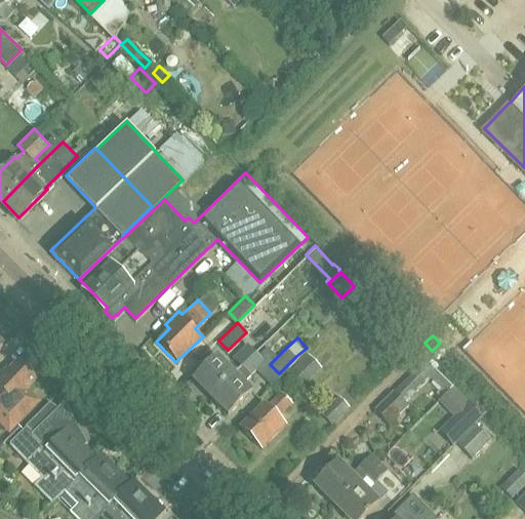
[(211,394),(256,351),(246,341),(233,354),(241,363),(234,370),(217,353),(194,376),(211,394)]
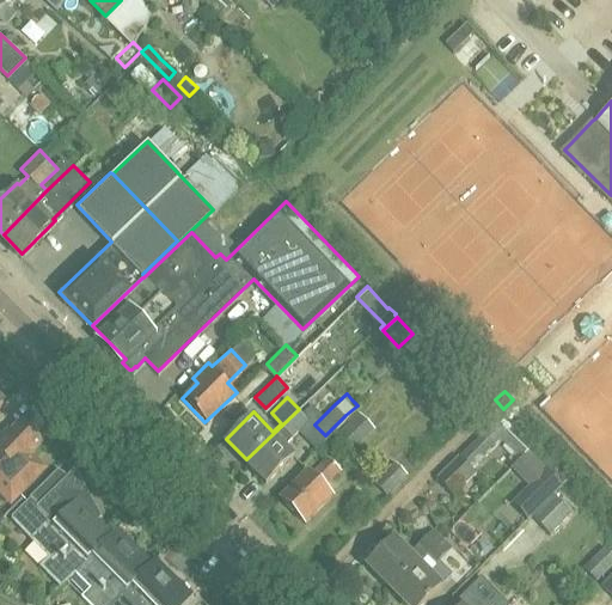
[(359,408),(338,427),(354,446),(375,425),(359,408)]
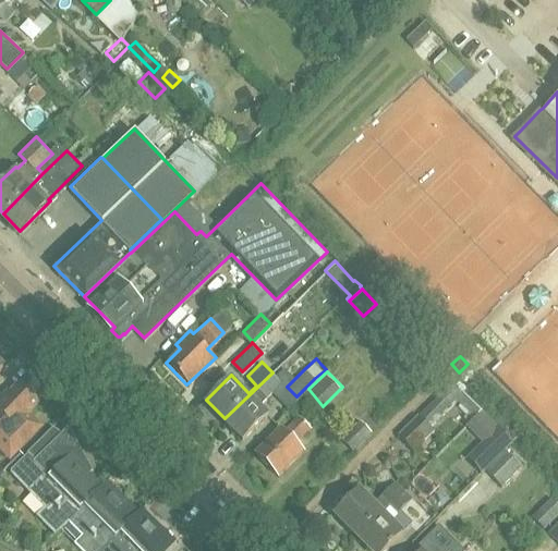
[(282,382),(273,372),(225,418),(243,438),(268,413),(257,402),(266,394),(268,396),(282,382)]
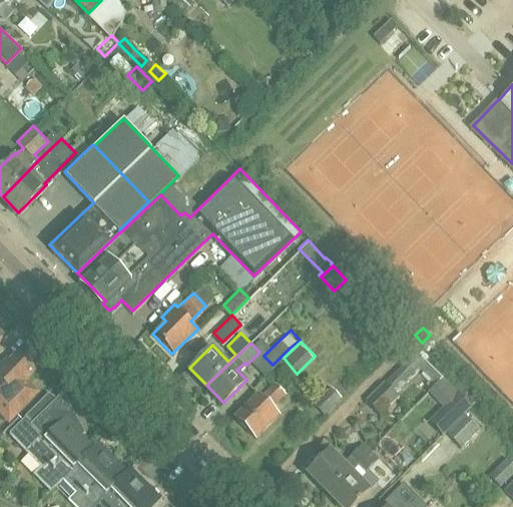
[(36,388),(26,377),(36,367),(18,349),(10,358),(7,355),(0,362),(0,406),(9,415),(36,388)]
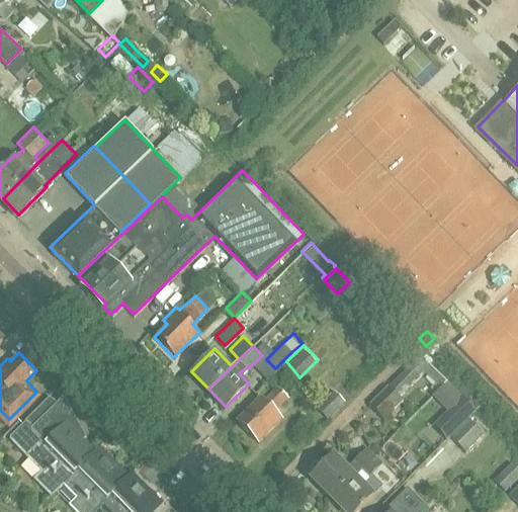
[(430,363),(429,361),(420,352),(399,371),(400,371),(387,382),(370,400),(381,412),(399,395),(411,384),(426,368),(430,363)]
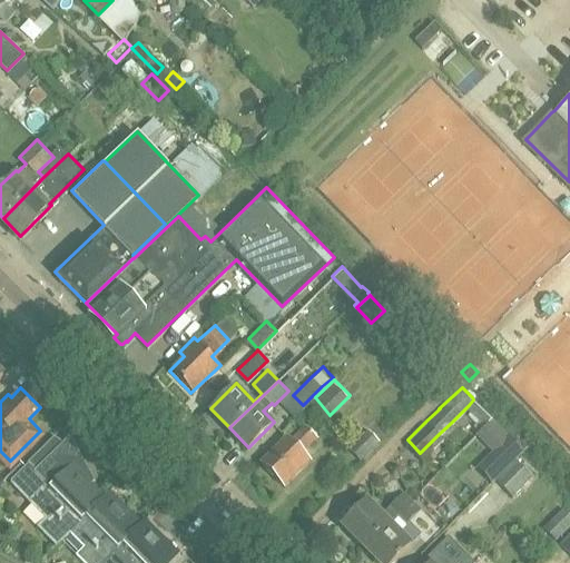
[(473,399),(469,405),(477,413),(472,417),(481,426),(484,423),(492,416),(474,398),(472,397),(473,399)]
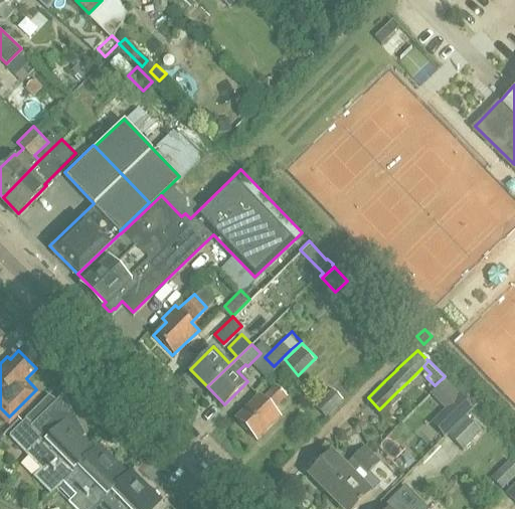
[(275,380),(261,394),(260,393),(236,415),(256,437),(280,413),(273,406),(287,392),(275,380)]
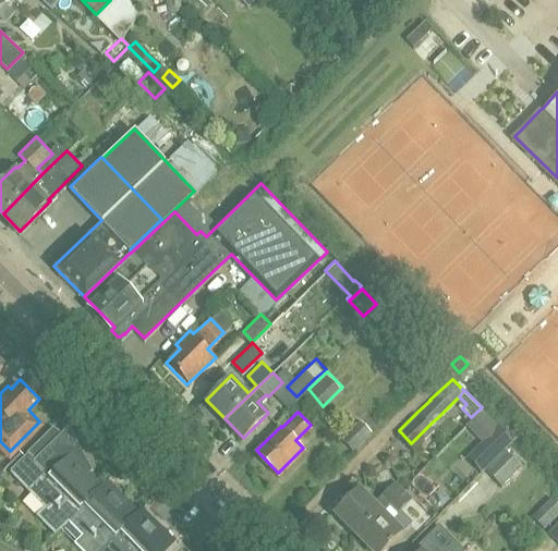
[(360,417),(341,436),(353,448),(372,429),(360,417)]
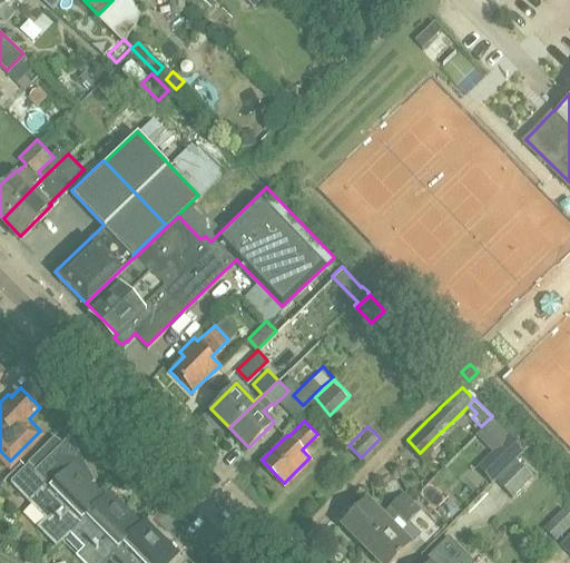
[(70,529),(107,492),(95,480),(96,477),(70,432),(37,467),(29,458),(10,476),(48,514),(39,523),(57,540),(50,546),(50,547),(70,529)]
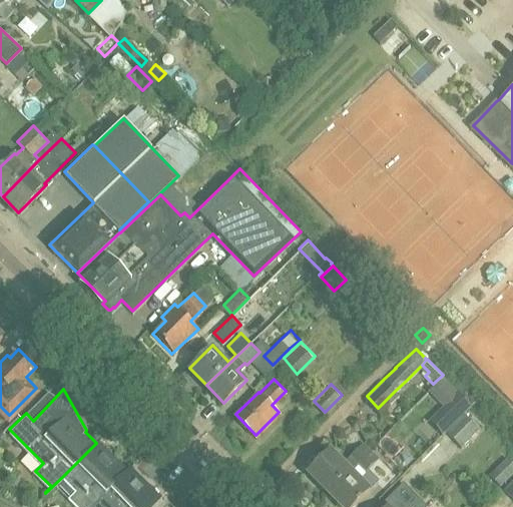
[(446,404),(431,419),(442,430),(470,403),(459,391),(446,404)]
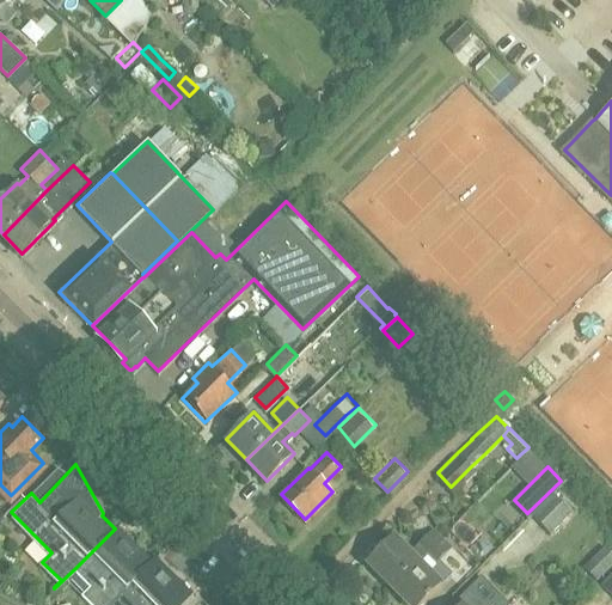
[(573,509),(571,508),(554,490),(532,512),(550,531),(573,509)]
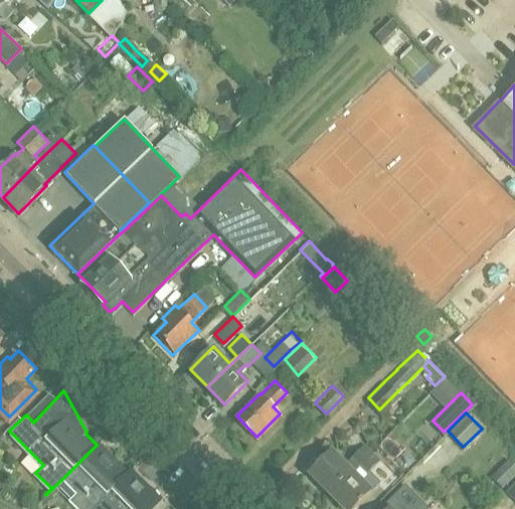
[(97,445),(63,478),(76,491),(68,498),(79,508),(89,508),(96,502),(128,470),(101,442),(105,438),(97,445)]
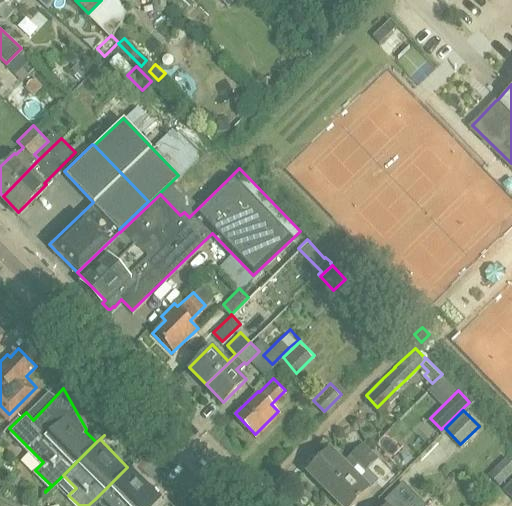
[(328,490),(372,446),(364,439),(350,453),(352,455),(345,462),(330,447),(307,470),(328,490)]
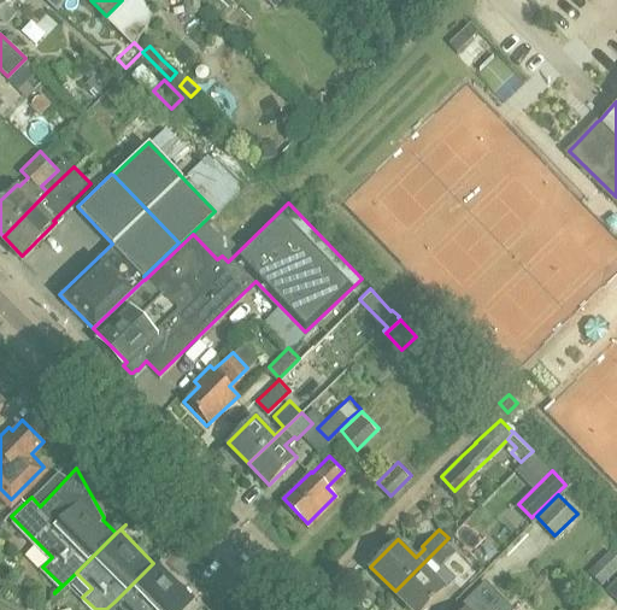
[(448,538),(395,591),(413,609),(422,609),(445,587),(428,569),(436,562),(439,564),(457,546),(448,538)]
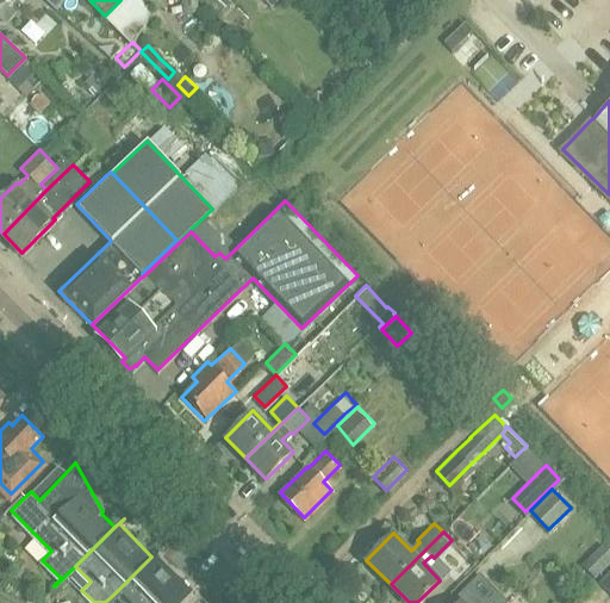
[(582,563),(596,577),(609,563),(609,548),(603,541),(582,563)]
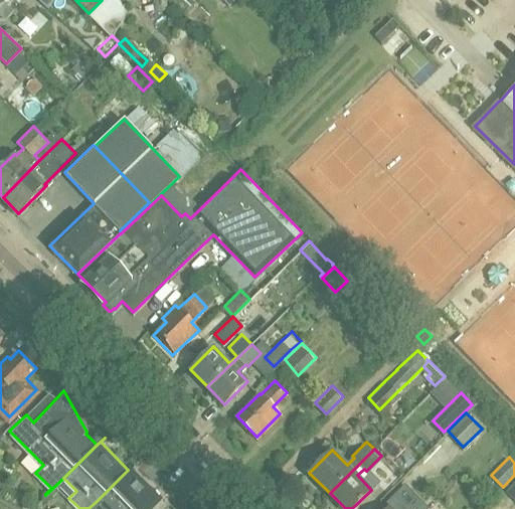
[(137,462),(128,470),(96,502),(102,508),(148,508),(166,492),(161,496),(133,467),(137,463),(137,462)]
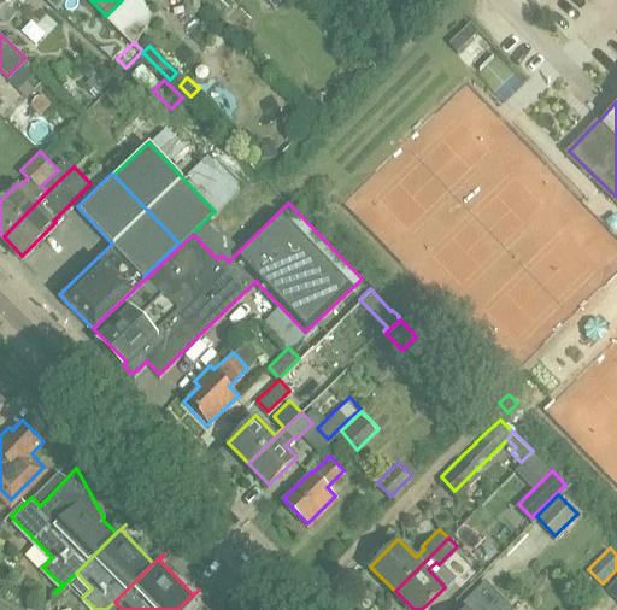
[(616,597),(616,575),(606,587),(616,597)]
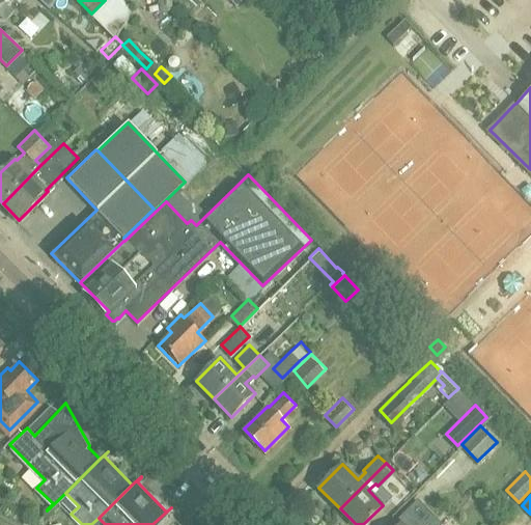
[(454,513),(441,524),(455,524),(460,520),(454,513)]
